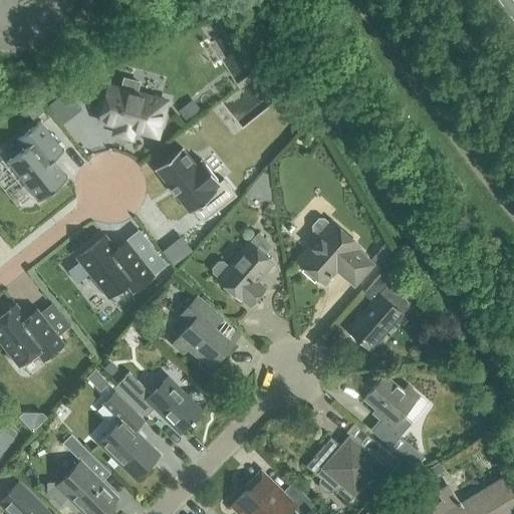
[(107,85),(98,120),(117,125),(116,126),(114,134),(131,138),(132,131),(133,130),(158,136),(167,101),(136,93),(139,81),(123,78),(120,89),(107,85)]
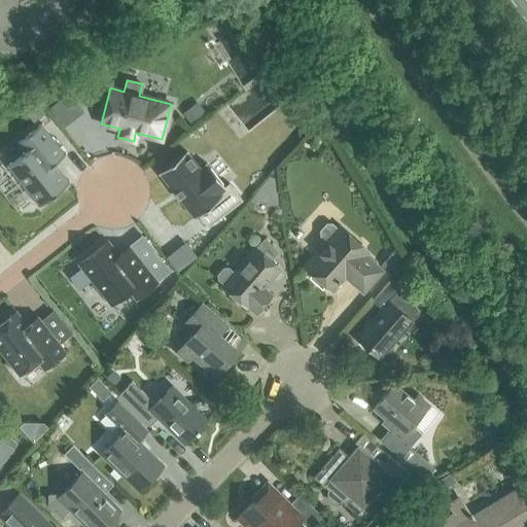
[(199,102),(184,113),(194,124),(207,113),(199,102)]
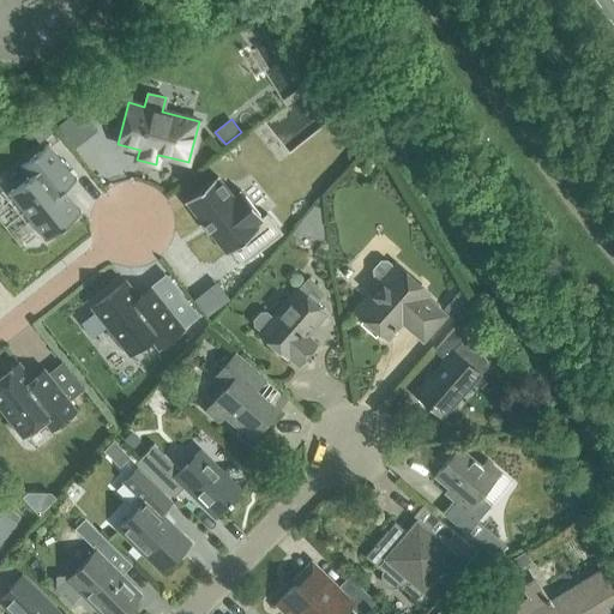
[(30,175),(7,193),(8,194),(10,193),(46,238),(44,239),(44,240),(82,211),(80,210),(79,211),(62,190),(77,179),(76,178),(74,179),(48,145),(49,144),(20,166),(20,167),(22,166),(30,175)]
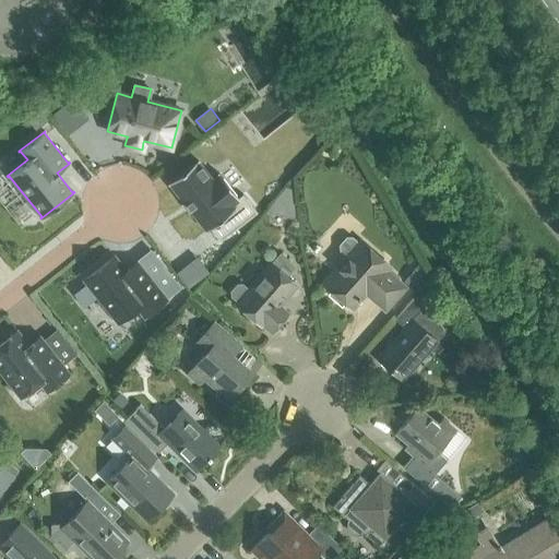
[(198,159),(168,182),(206,230),(210,227),(221,240),(257,211),(244,193),(238,197),(219,173),(213,178),(198,159)]
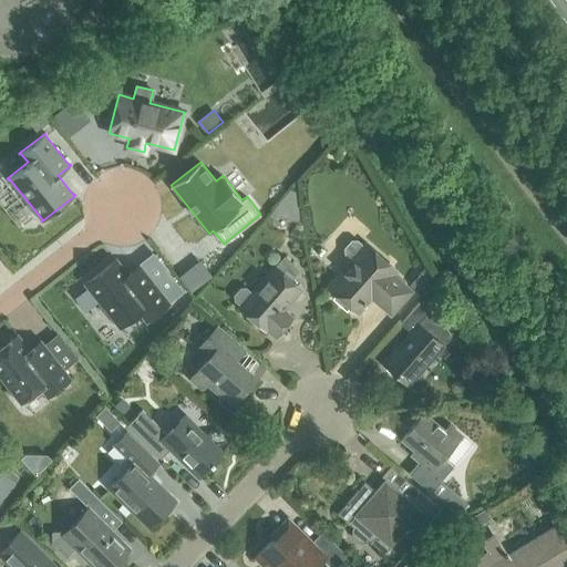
[(292,188),(272,210),(299,218),(297,189),(292,188)]
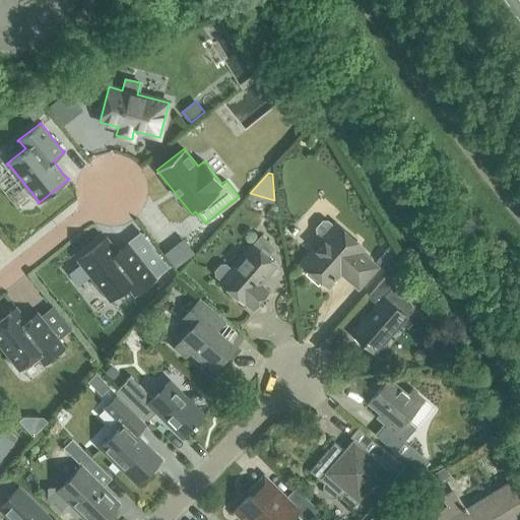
[(339,272),(358,287),(377,265),(359,251),(363,246),(335,222),(333,225),(327,220),(322,220),(316,228),(316,232),(322,237),(301,263),(328,286),(339,272)]
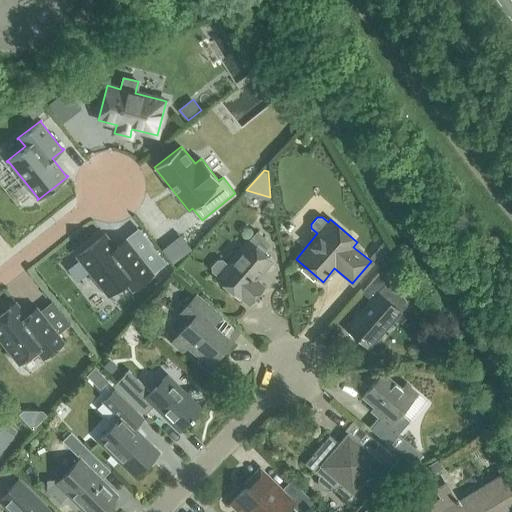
[(255,279),(271,260),(261,251),(268,243),(256,232),(249,240),(248,240),(227,265),(221,260),(217,260),(212,266),(213,270),(218,275),(216,277),(239,297),(241,296),(248,302),(263,286),(255,279)]
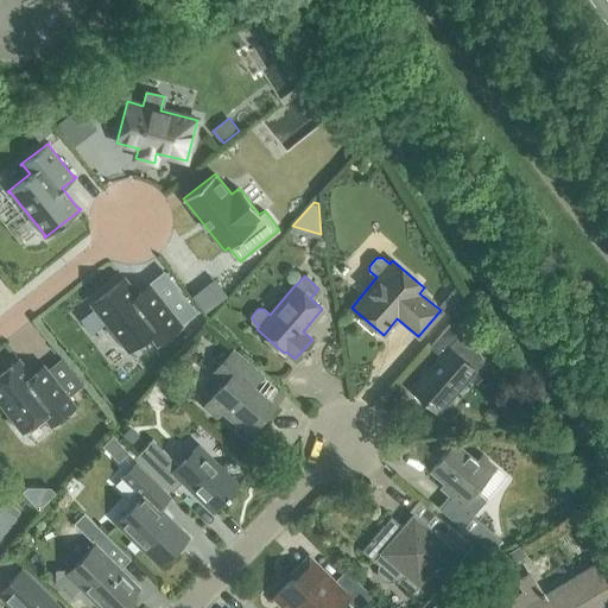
[(182,324),(150,284),(149,285),(139,292),(137,295),(124,278),(90,304),(128,350),(149,335),(156,344),(182,324)]
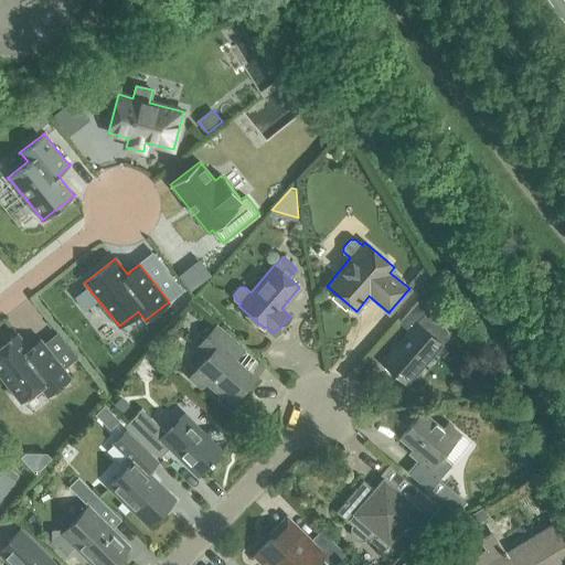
[(423,269),(411,284),(418,290),(430,276),(423,269)]
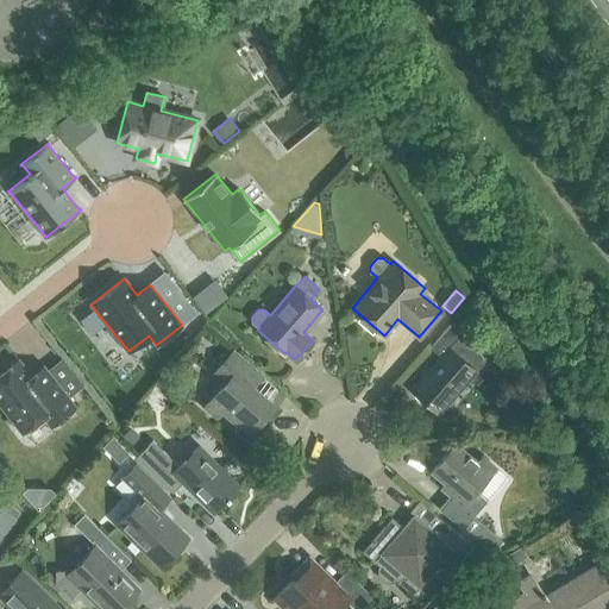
[(465,312),(458,319),(465,326),(471,319),(465,312)]
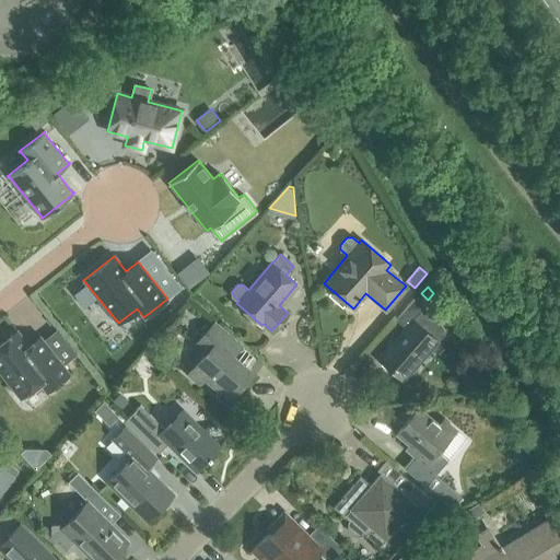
[(392,369),(405,380),(446,331),(429,302),(426,305),(416,296),(396,319),(406,327),(382,356),(394,365),(392,369)]
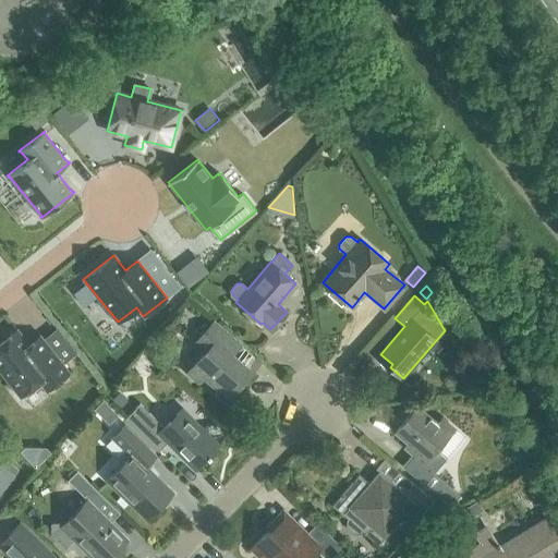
[(207,373),(231,393),(251,371),(227,350),(235,339),(213,320),(194,343),(204,352),(186,372),(198,383),(207,373)]
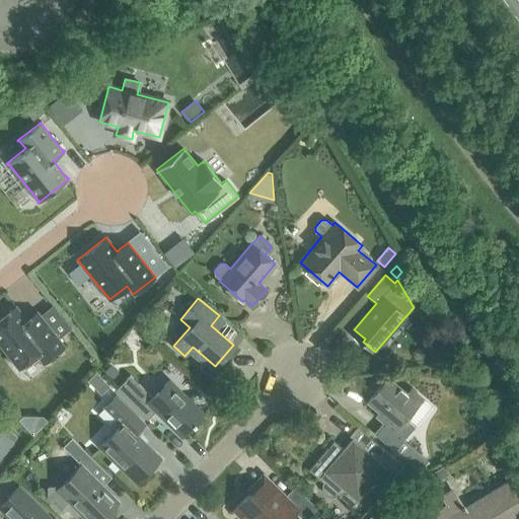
[(15,306),(0,318),(0,344),(19,368),(35,355),(43,363),(65,346),(58,338),(70,328),(53,305),(41,315),(38,311),(36,312),(28,318),(26,320),(15,306)]
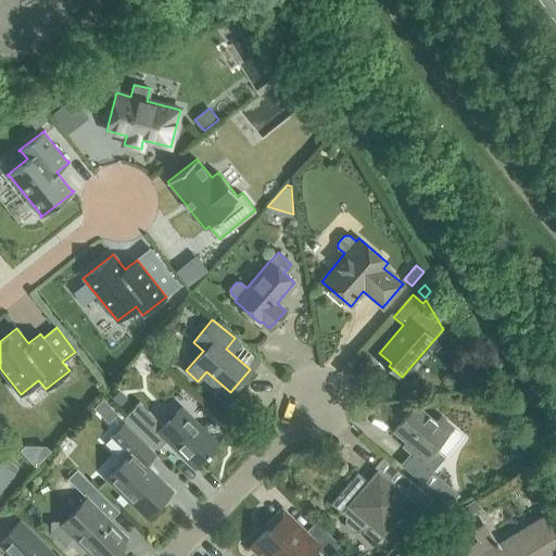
[(139,402),(125,416),(158,449),(166,439),(192,465),(204,453),(207,456),(210,454),(209,453),(225,436),(209,420),(202,427),(181,406),(163,425),(139,402)]
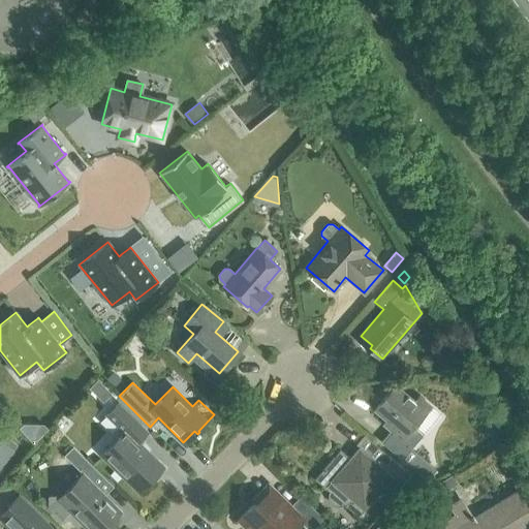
[(425,434),(414,426),(432,406),(419,396),(415,401),(397,384),(376,408),(396,426),(382,441),(403,459),(425,434)]
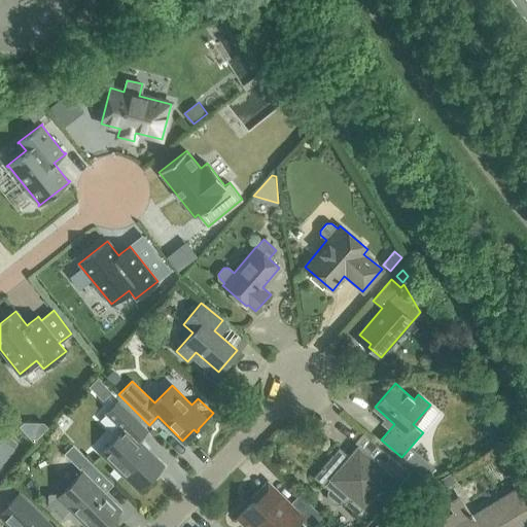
[(123,430),(100,453),(138,490),(163,464),(137,440),(146,430),(116,401),(105,413),(123,430)]
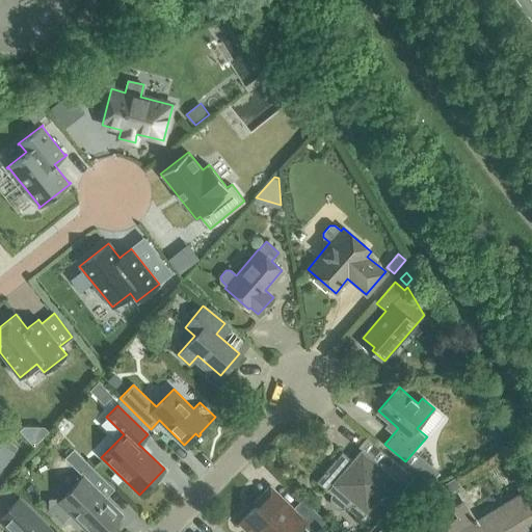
[(0,471),(16,450),(3,441),(0,445),(0,471)]
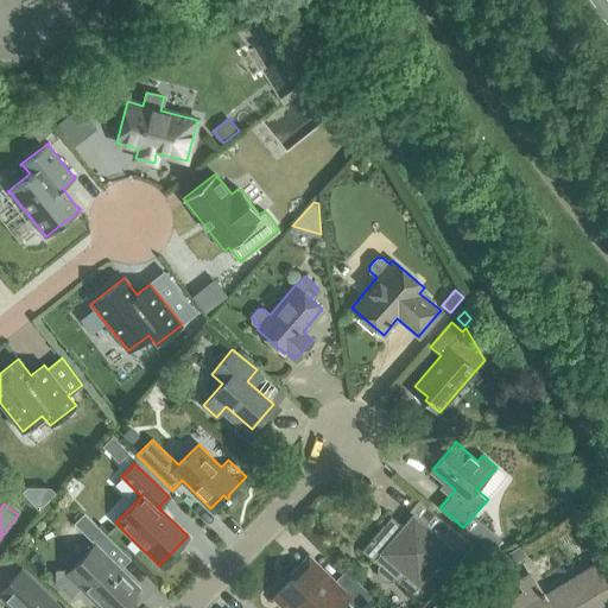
[(100,607),(116,607),(138,587),(95,545),(105,534),(83,513),(73,524),(94,544),(68,570),(65,569),(55,569),(54,570),(55,583),(69,599),(80,588),(100,607)]
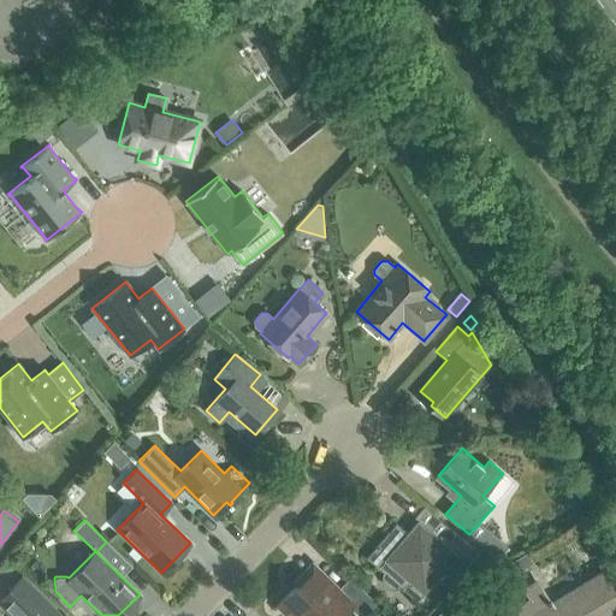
[(404,586),(402,588),(418,602),(457,556),(461,560),(472,548),(443,522),(433,533),(419,520),(408,532),(397,522),(367,558),(378,568),(380,566),(388,570),(385,575),(385,580),(388,584),(392,586),(397,586),(401,584),(404,586)]
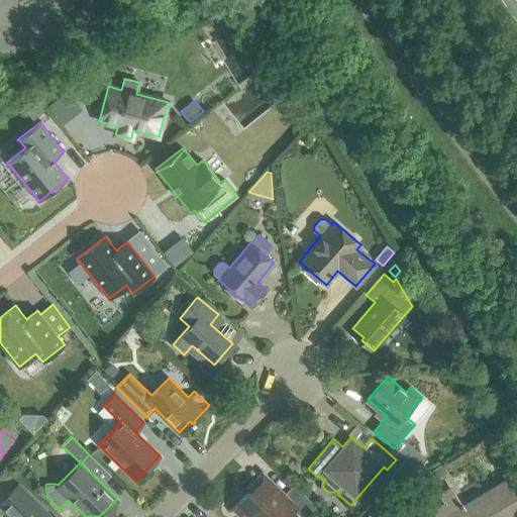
[(408,443),(399,454),(417,471),(427,459),(408,443)]
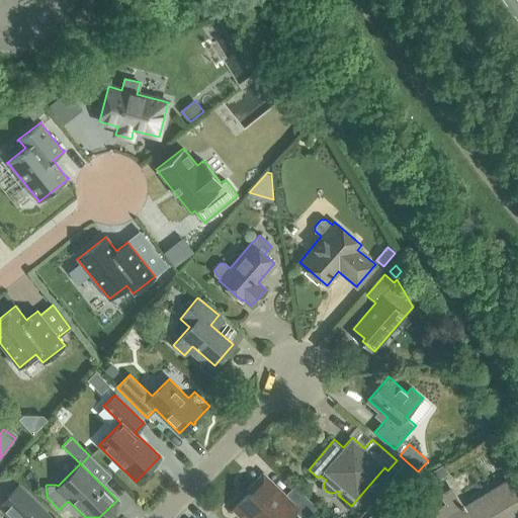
[(442,463),(427,472),(431,480),(447,471),(442,463)]
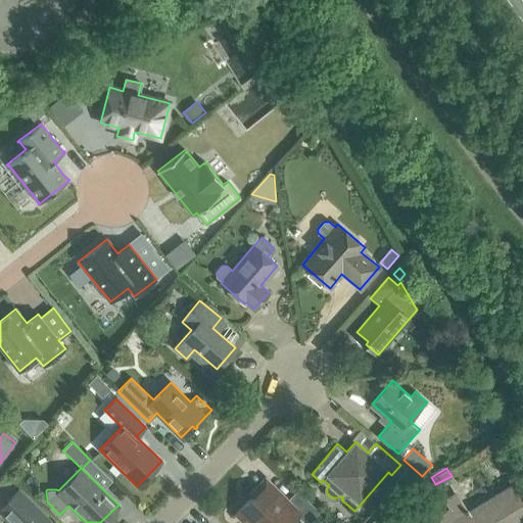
[(407,469),(396,481),(408,491),(418,479),(407,469)]
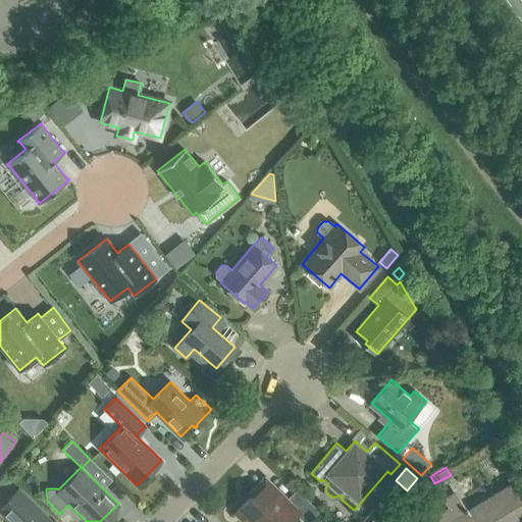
[(520,521),(521,521),(521,498),(513,483),(467,511),(456,492),(447,499),(452,507),(440,514),(445,521),(520,521)]
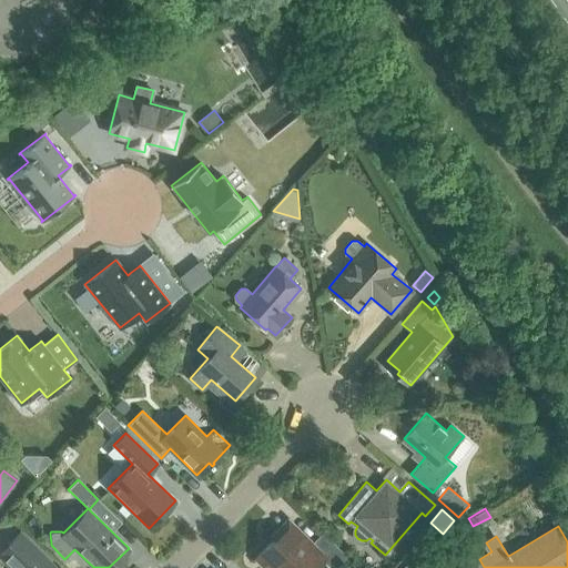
[(318,567),(325,563),(330,567),(332,567),(345,556),(323,535),(311,548),(290,527),(275,541),(274,539),(260,554),(274,567),(318,567)]
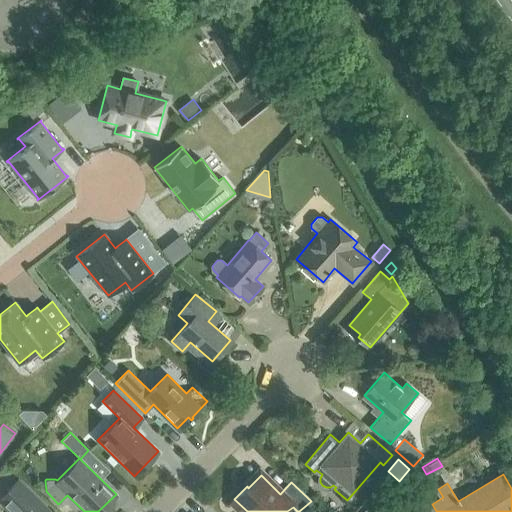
[(50,511),(18,480),(5,492),(25,511),(50,511)]
